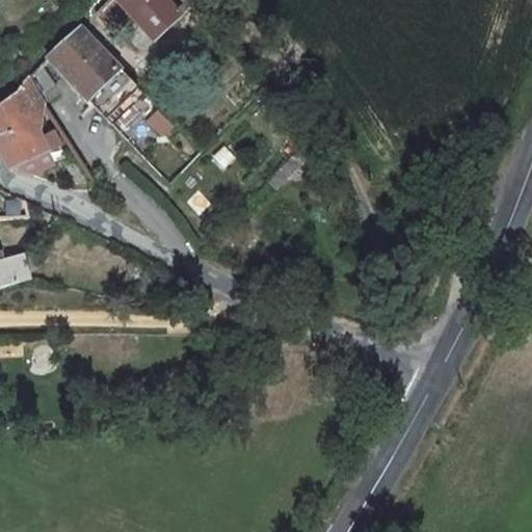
[(120,0),(158,38),(193,3),(189,0),(120,0)]
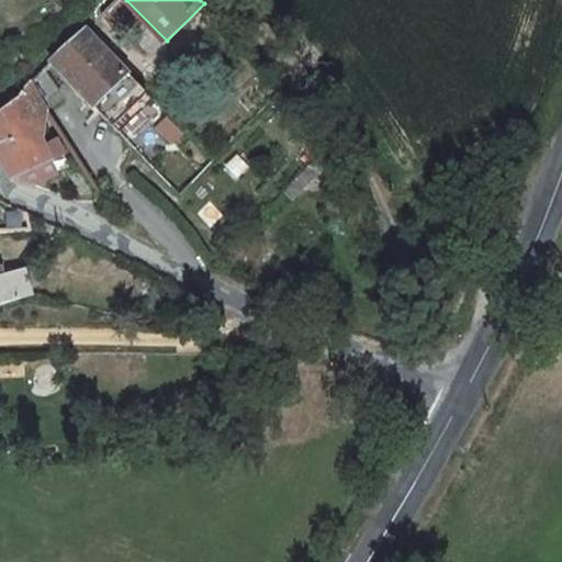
[(86,30),(51,62),(96,109),(128,75),(86,30)]
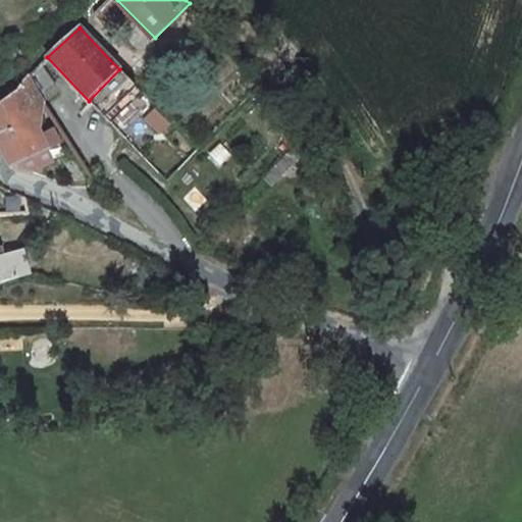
[(135,85),(125,75),(119,69),(89,101),(104,116),(135,85)]
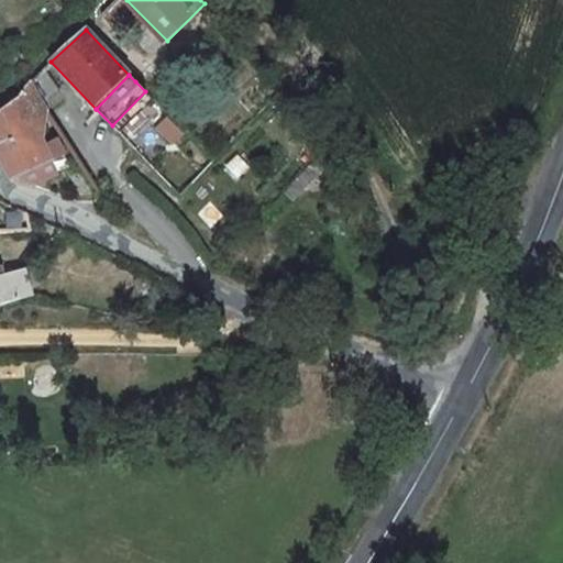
[(52,119),(29,84),(22,90),(20,96),(0,111),(0,143),(30,130),(52,119)]
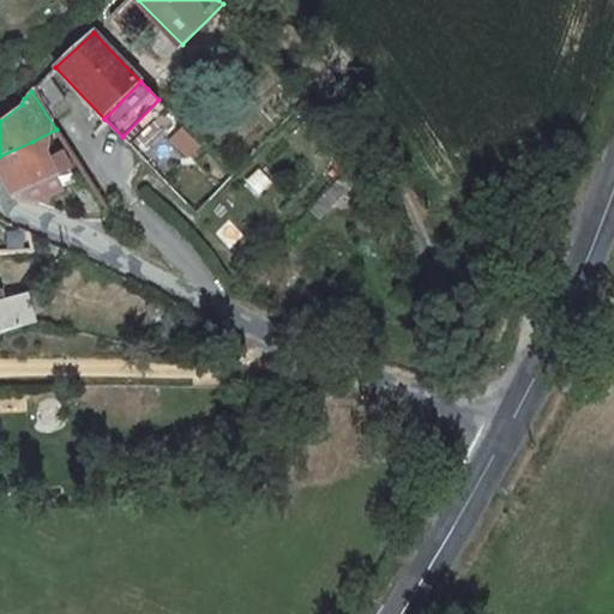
[(187,157),(198,148),(181,128),(170,139),(187,157)]
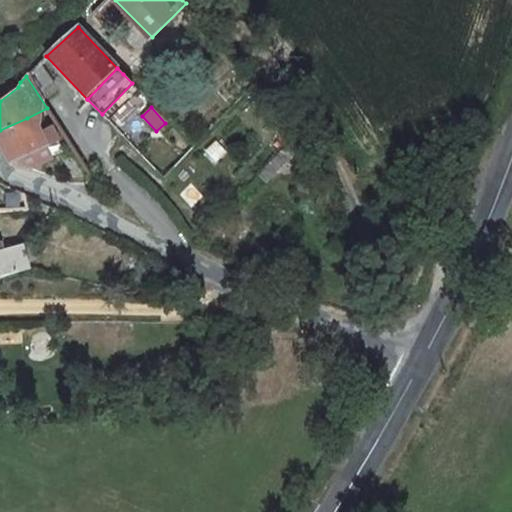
[(32,129),(27,118),(0,130),(0,144),(9,164),(31,174),(54,165),(38,126),(32,129)]
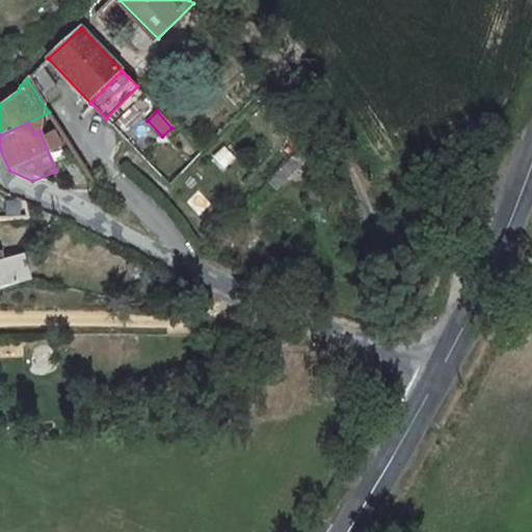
[(0,221),(31,220),(25,205),(0,191),(0,221)]
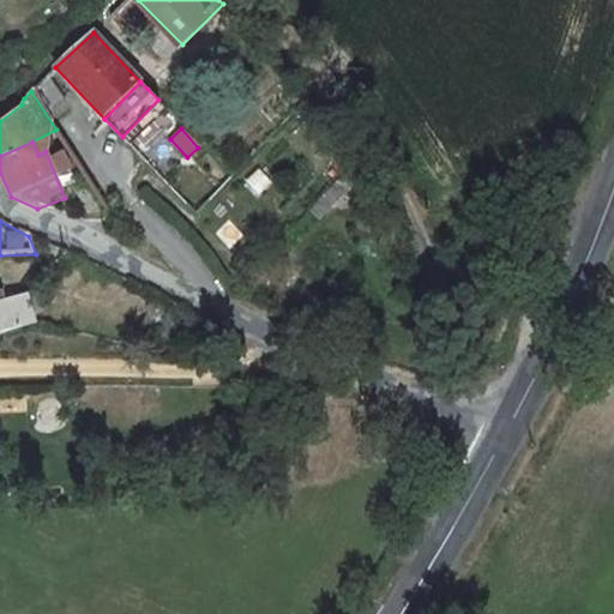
[(0,336),(35,325),(28,294),(0,301),(0,336)]
